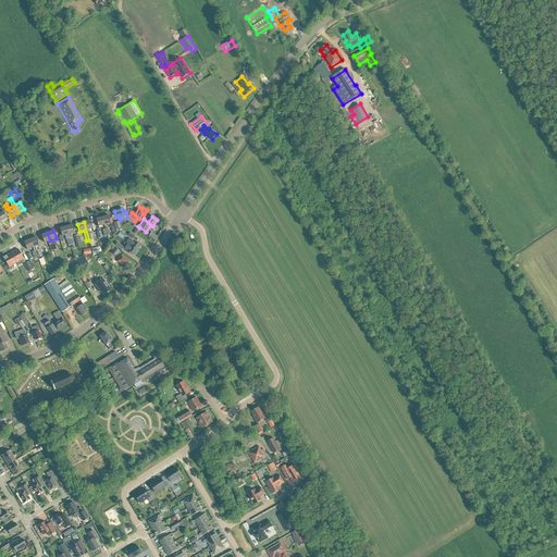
[(56,252),(54,250),(51,244),(50,240),(47,233),(41,235),(44,243),(48,242),(51,251),(52,254),(56,252)]
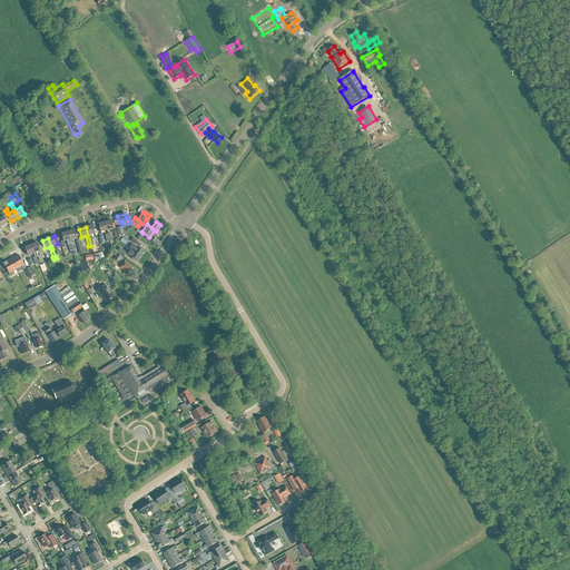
[(30,245),(33,253),(40,251),(37,243),(30,245)]
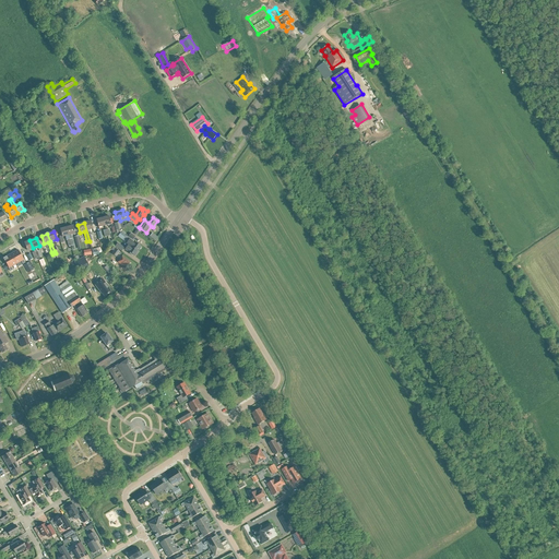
[(127,244),(128,245),(138,251),(141,247),(134,242),(129,239),(127,244)]
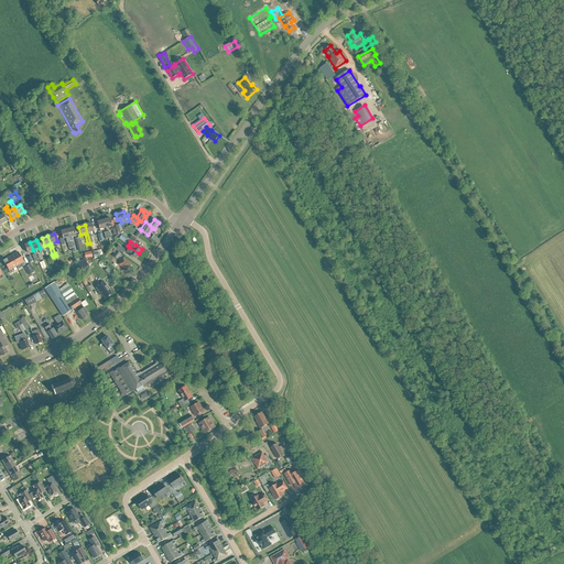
[(26,252),(33,250),(30,242),(24,245),(26,252)]
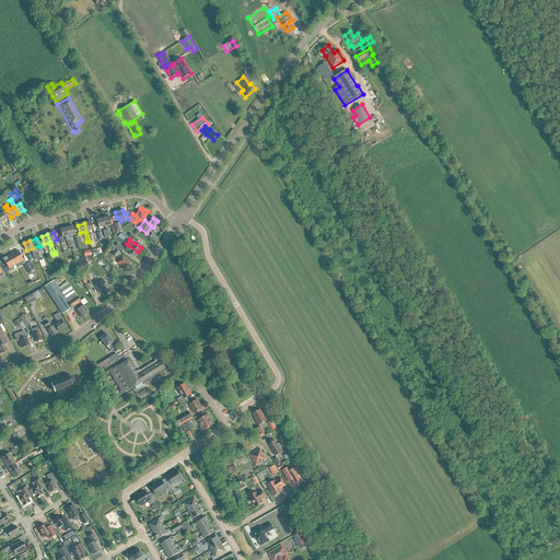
[(135,256),(138,252),(128,245),(125,251),(128,253),(127,253),(131,256),(132,255),(135,256)]
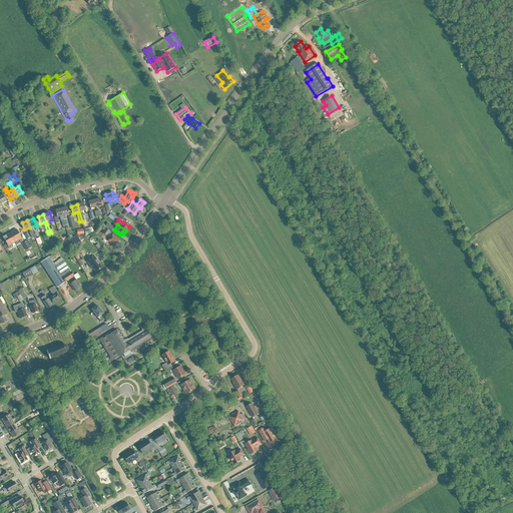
[(91,226),(84,228),(86,234),(93,232),(91,226)]
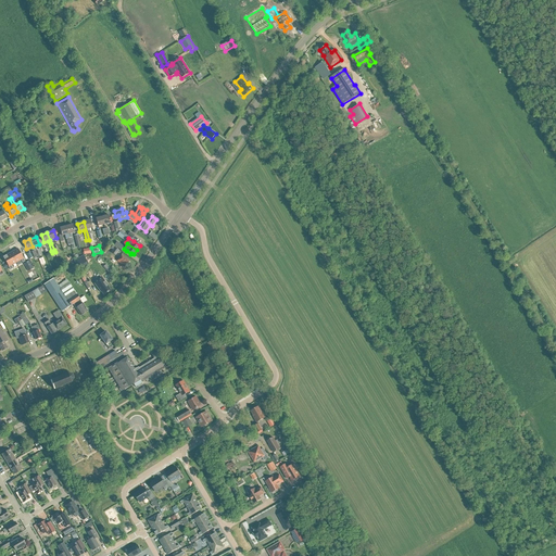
[(115,255),(116,255),(119,251),(112,245),(110,248),(113,250),(111,252),(115,255)]
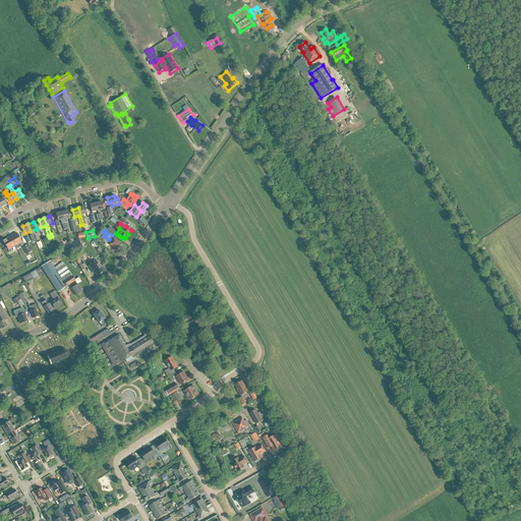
[(9,237),(14,246),(19,244),(21,246),(23,245),(21,242),(22,242),(16,233),(9,237)]
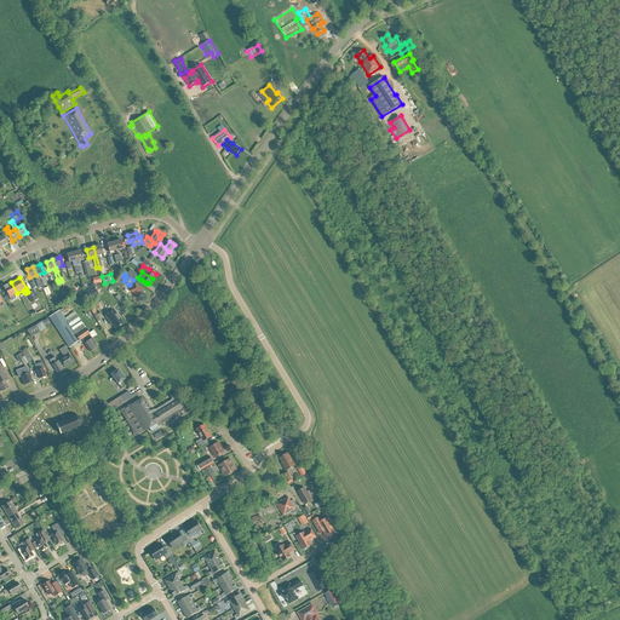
[(12,297),(17,293),(11,282),(4,286),(11,300),(13,299),(12,297)]
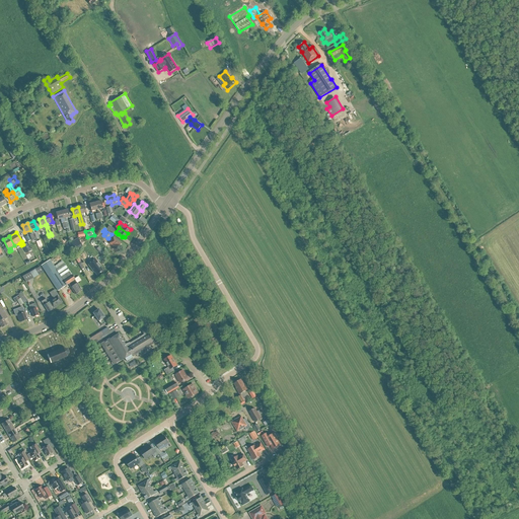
[(78,238),(73,240),(77,248),(82,245),(78,238)]
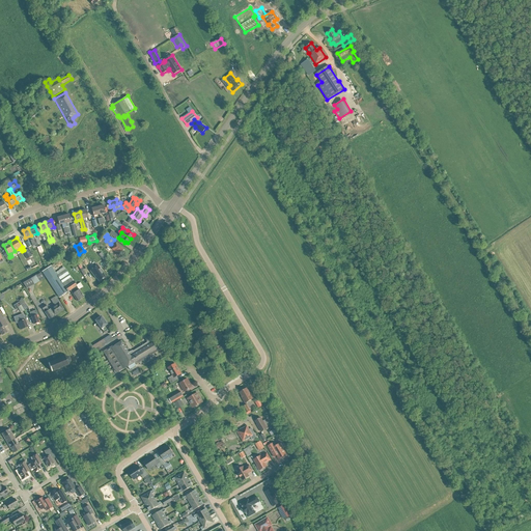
[(120,254),(123,249),(115,244),(111,249),(116,252),(120,254)]
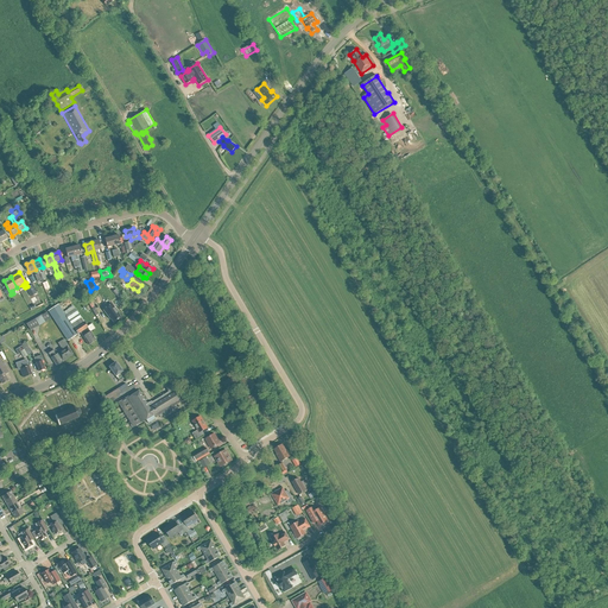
[(30,297),(36,293),(31,285),(25,289),(30,297)]
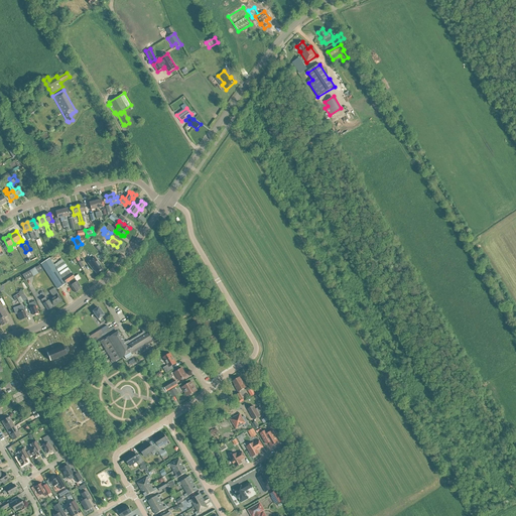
[(101,254),(104,251),(98,245),(96,248),(101,254)]
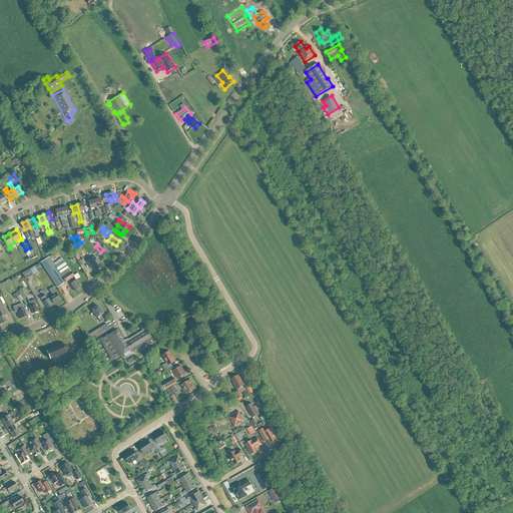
[(53,264),(49,257),(40,263),(57,288),(65,282),(67,281),(74,292),(81,287),(76,280),(79,278),(76,274),(73,276),(71,272),(68,269),(66,266),(63,261),(61,258),(53,264)]
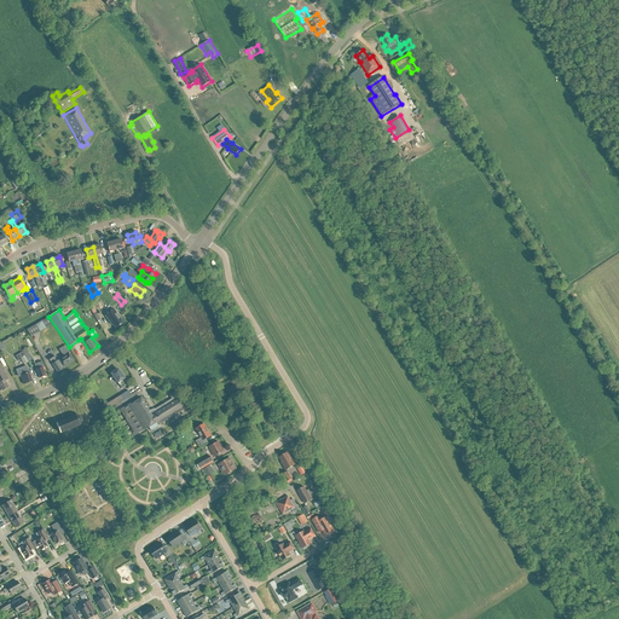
[(113,325),(115,329),(123,323),(120,318),(114,310),(105,316),(113,325)]
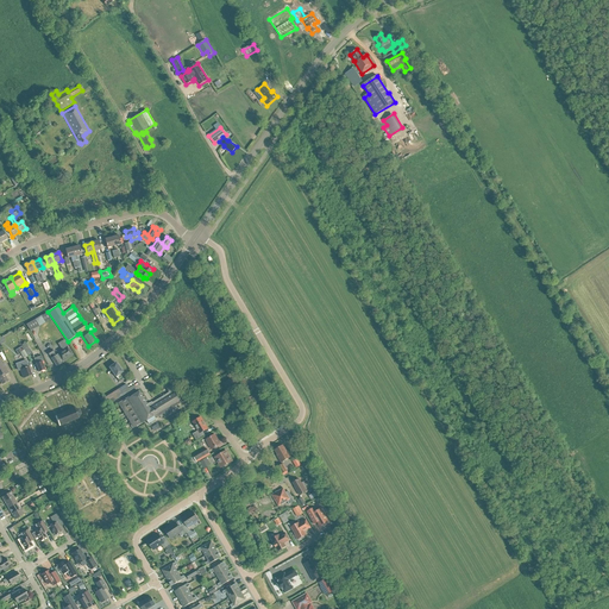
[(35,319),(26,325),(31,331),(39,326),(35,319)]
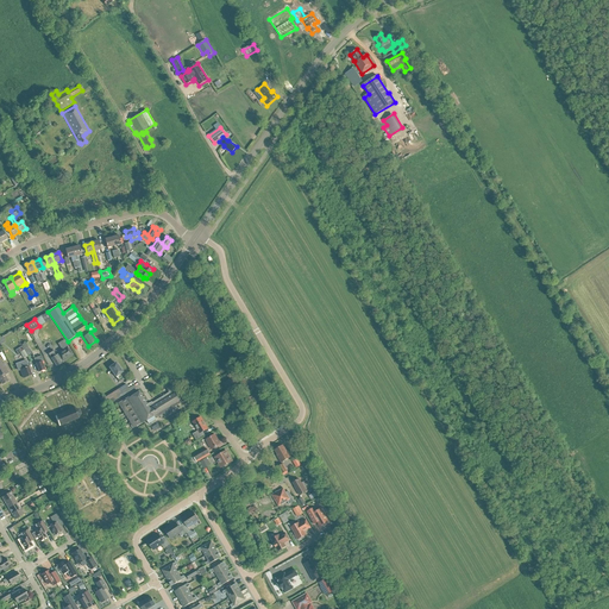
[(67,358),(71,355),(67,347),(68,346),(64,339),(57,344),(62,351),(56,356),(54,353),(51,350),(48,352),(50,356),(51,358),(57,366),(62,364),(60,362),(62,360),(63,362),(67,358)]
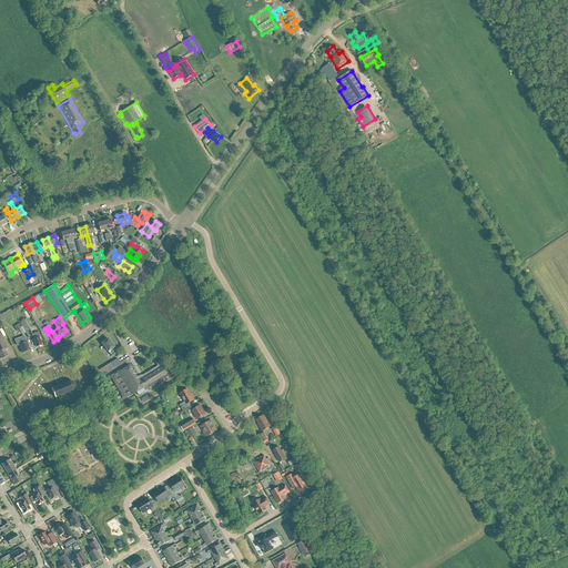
[(26,333),(20,324),(14,326),(17,332),(20,330),(22,334),(26,333)]
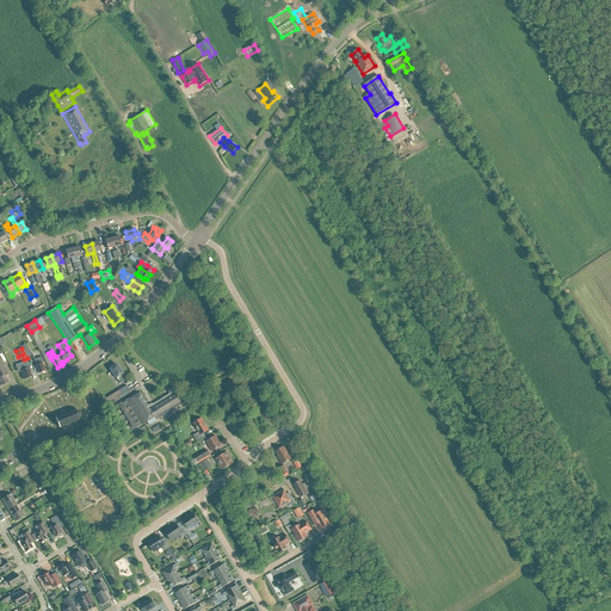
[(39,374),(45,371),(42,363),(43,363),(41,357),(34,359),(36,364),(36,365),(39,374)]
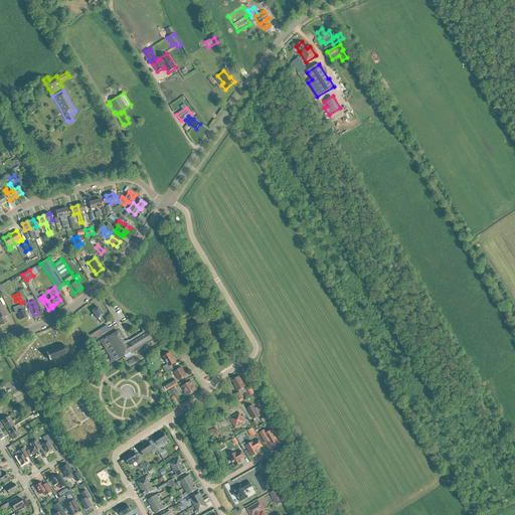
[(24,310),(22,307),(15,309),(19,320),(26,317),(24,310)]
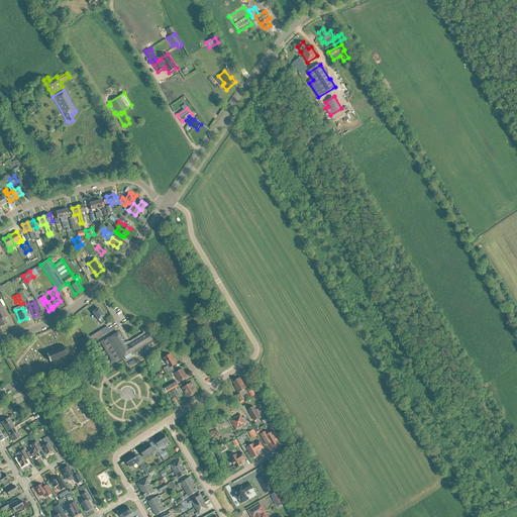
[(103,322),(100,317),(103,315),(98,308),(93,312),(96,316),(98,319),(101,323),(103,322)]
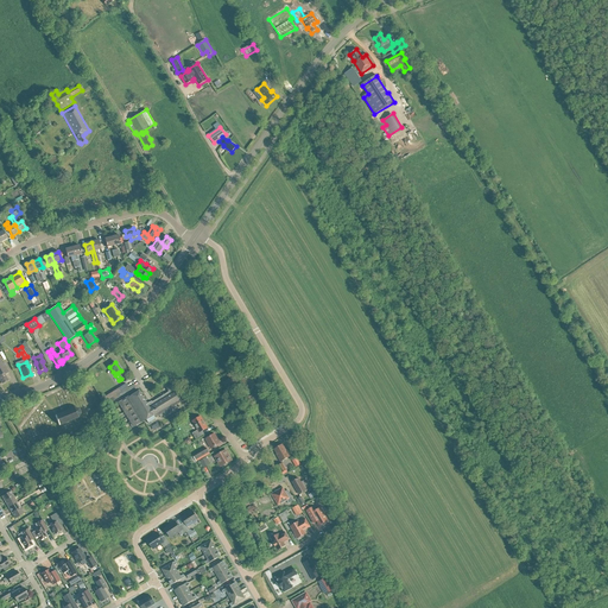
[(247,392),(257,386),(251,375),(241,380),(247,392)]
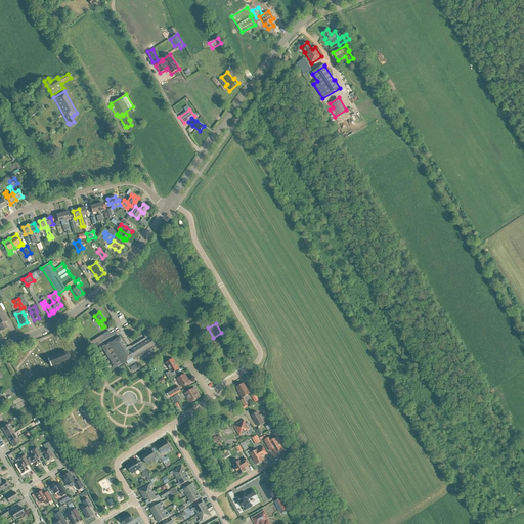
[(205,329),(203,325),(200,328),(200,326),(192,331),(195,335),(202,331),(202,330),(205,329)]
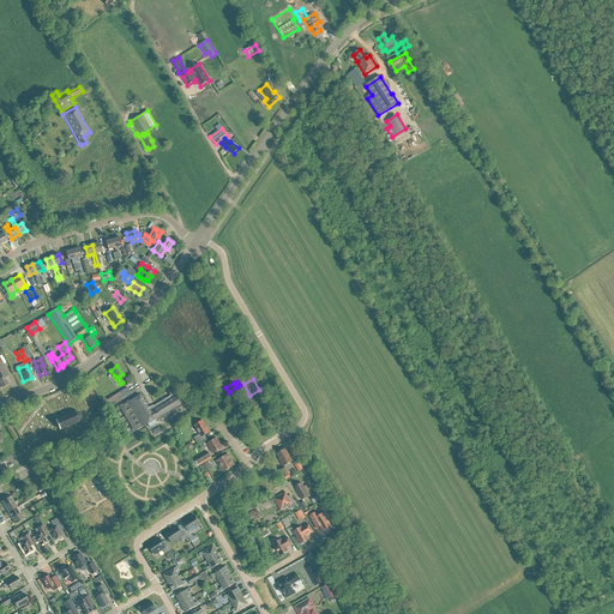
[(127,387),(106,401),(108,405),(109,404),(114,402),(130,391),(127,387)]
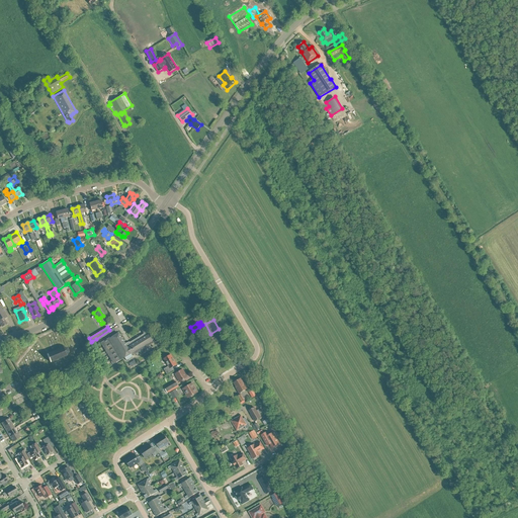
[(147,328),(142,331),(144,334),(130,343),(128,342),(124,344),(118,333),(111,337),(109,338),(100,343),(113,364),(122,359),(124,358),(126,360),(133,357),(132,356),(156,341),(154,340),(153,340),(151,336),(154,335),(147,328)]
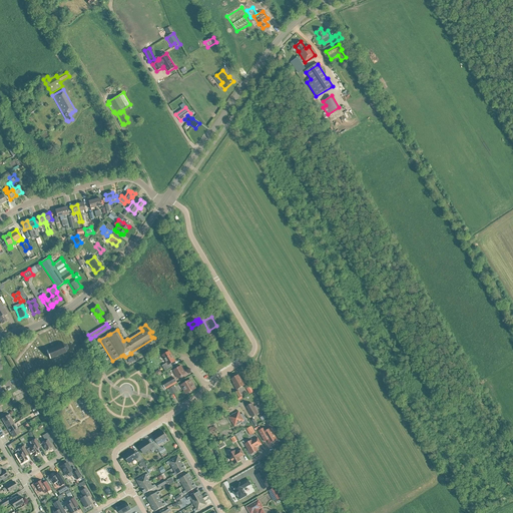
[(211,344),(219,339),(215,332),(209,336),(210,337),(208,338),(211,344)]
